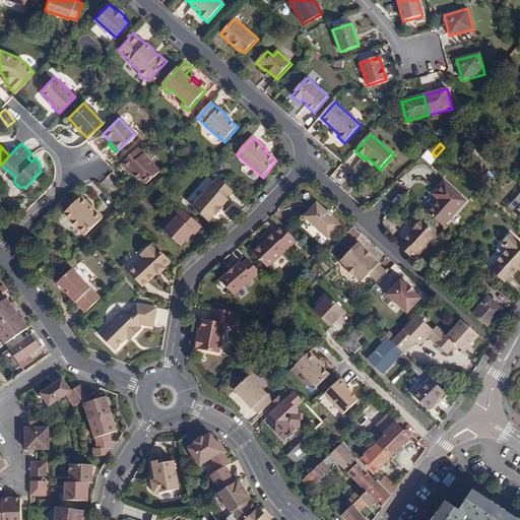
[(135,148),(118,164),(124,170),(126,169),(137,180),(138,179),(144,184),(158,170),(142,153),(140,154),(135,148)]
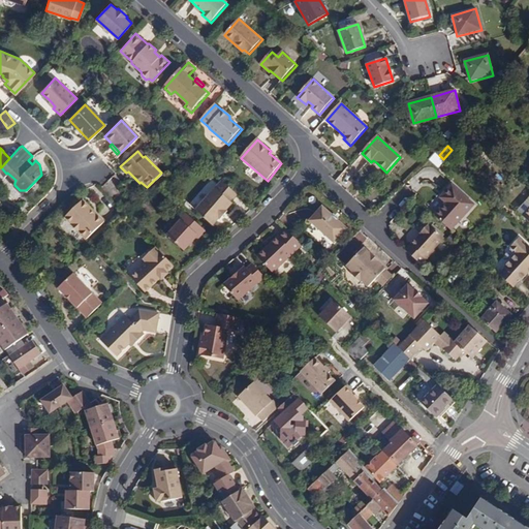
[(237,195),(221,182),(194,211),(212,226),(217,220),(219,220),(226,212),(225,211),(231,204),(229,203),(237,195)]
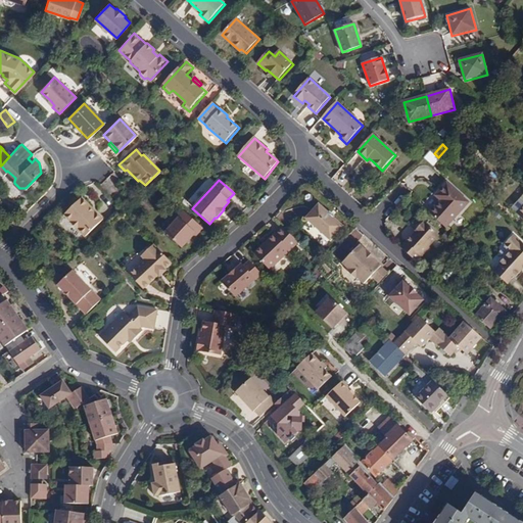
[(429,212),(446,228),(469,201),(446,181),(439,190),(444,195),(440,200),(429,212)]
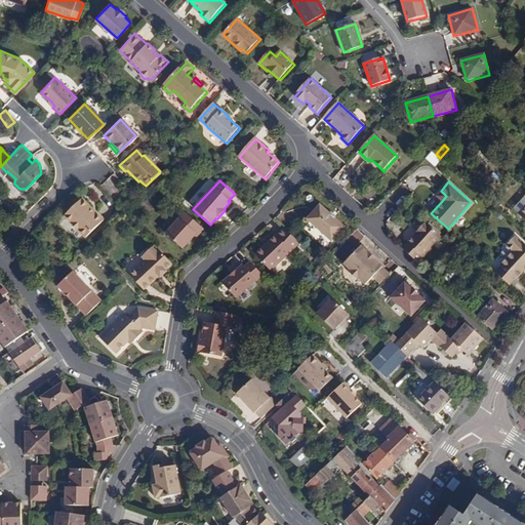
[(446,196),(441,191),(437,196),(442,201),(446,196)]
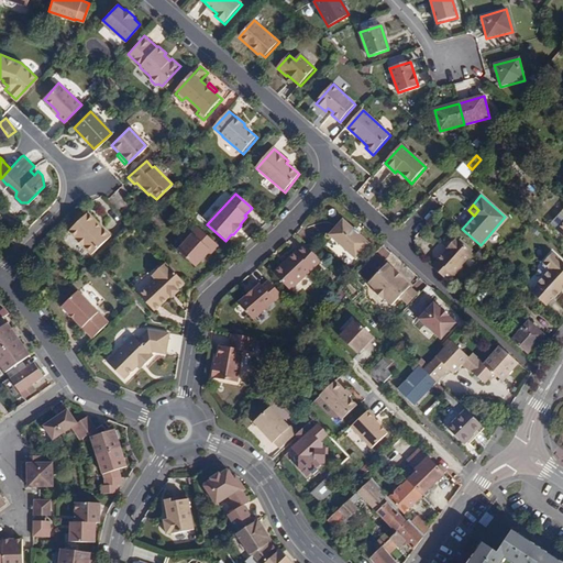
[(91,255),(108,239),(97,227),(98,224),(87,213),(68,232),(91,255)]
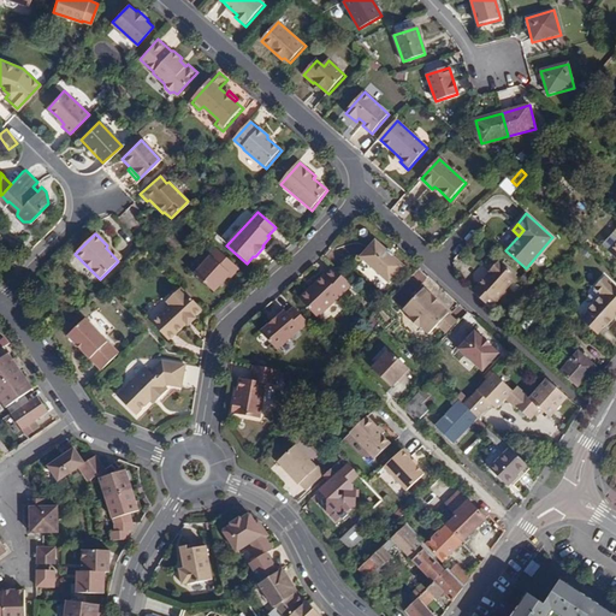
[(389,285),(404,268),(375,243),(361,260),(389,285)]
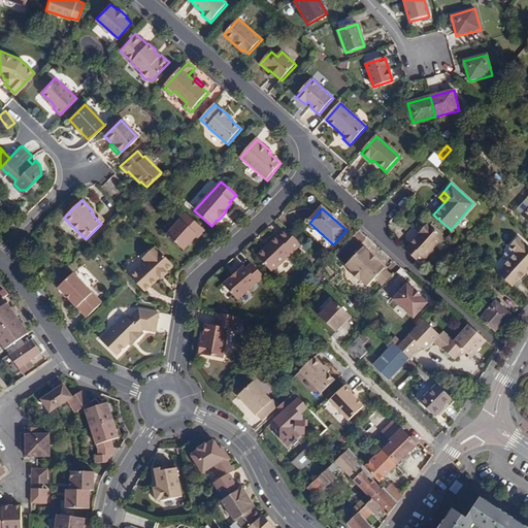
[(91,212),(101,224),(103,222),(92,210),(91,212)]
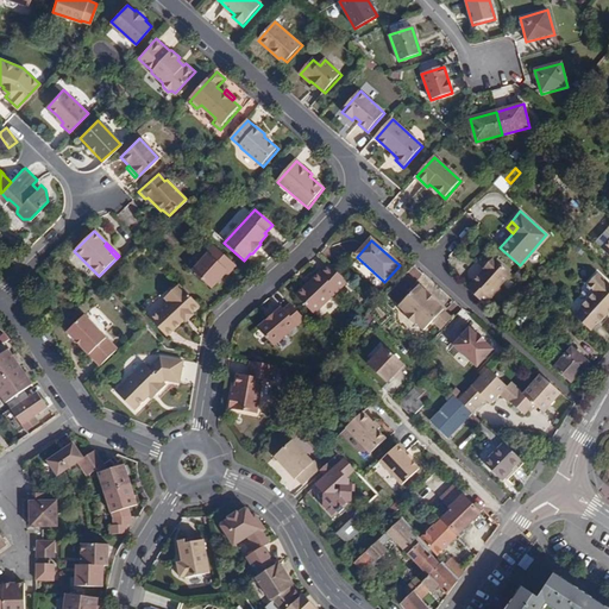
[(234,265),(212,245),(198,261),(200,262),(192,271),(211,289),(215,283),(220,278),(221,280),(234,265)]
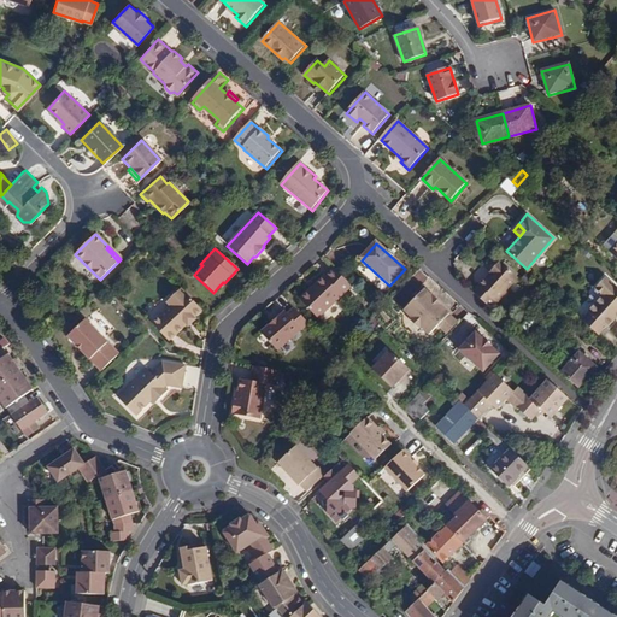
[(474,293),(489,309),(497,303),(498,303),(506,293),(506,291),(517,277),(499,262),(489,272),(492,274),(487,280),(486,280),(474,293)]
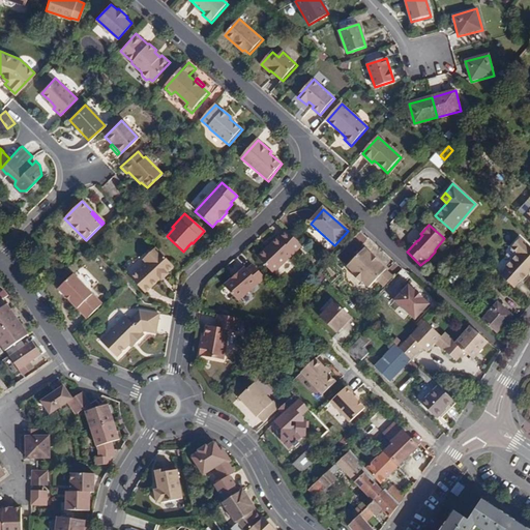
[(282,237),(297,253),(305,244),(288,230),(282,237)]
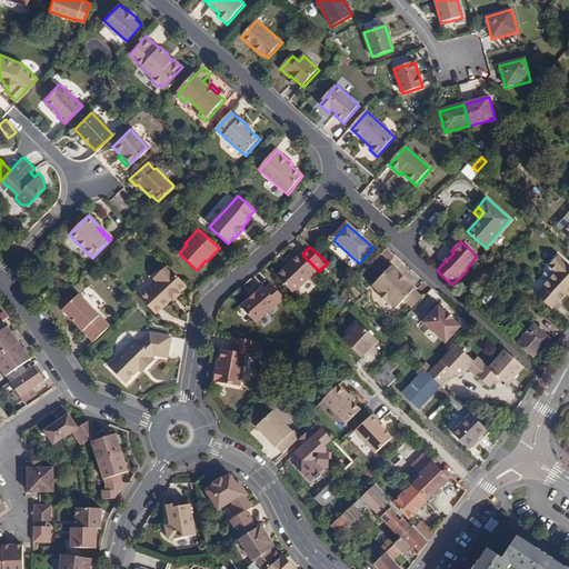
[(302,255),(301,253),(293,261),(295,263),(289,268),(287,267),(279,276),(296,293),(319,271),(302,255)]
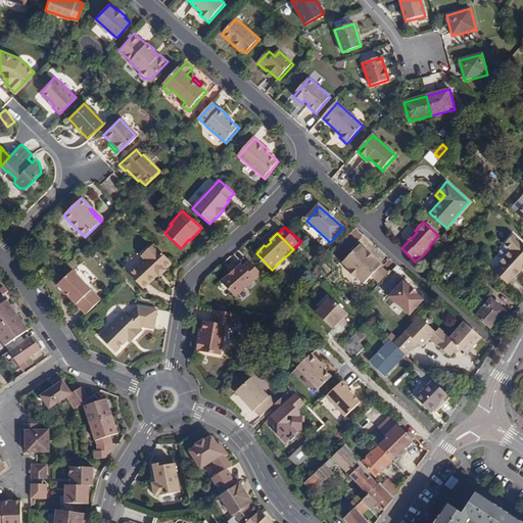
[(494,272),(509,284),(514,278),(515,279),(522,271),(521,270),(522,268),(522,244),(513,235),(505,245),(511,250),(500,265),(501,266),(494,272)]
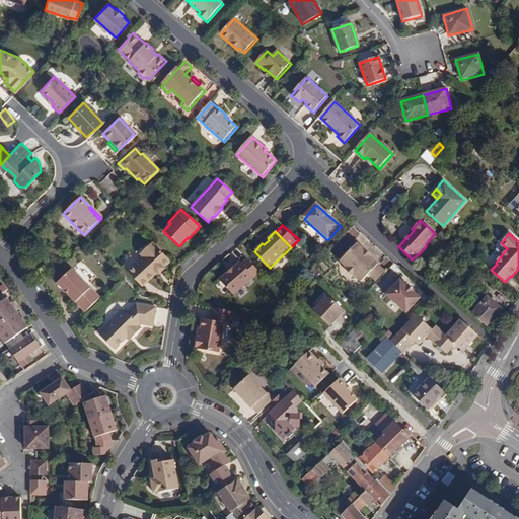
[(163,267),(169,261),(152,242),(139,253),(143,257),(128,272),(142,287),(156,273),(158,274),(164,268),(163,267)]
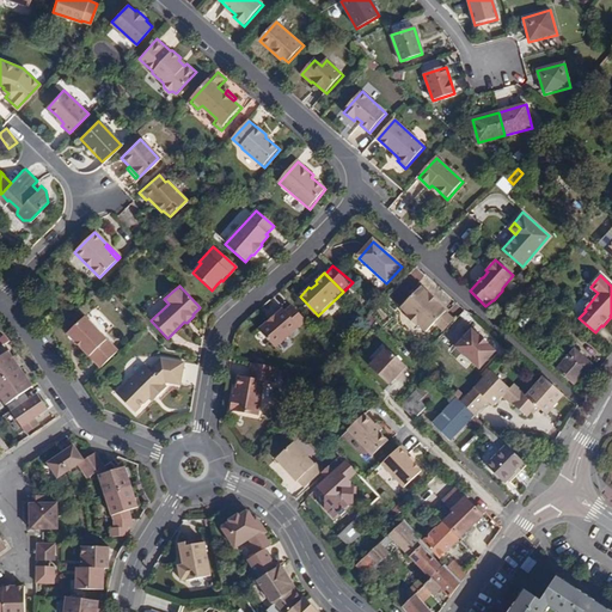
[(446,312),(438,304),(435,306),(428,299),(430,297),(421,288),(402,310),(409,317),(407,319),(416,328),(418,325),(427,334),(435,324),(445,313),(446,312)]
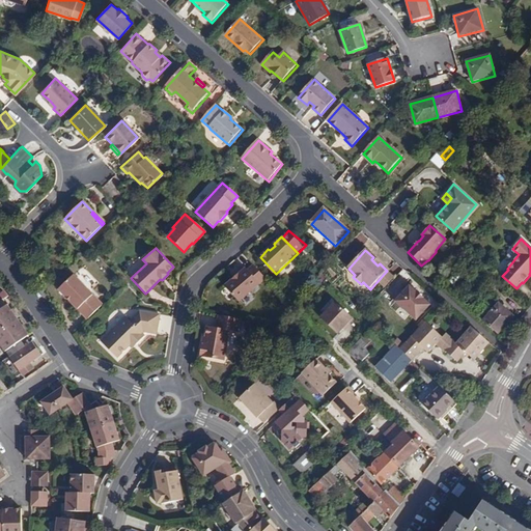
[(378,266),(380,263),(381,263),(373,257),(371,259),(378,266)]
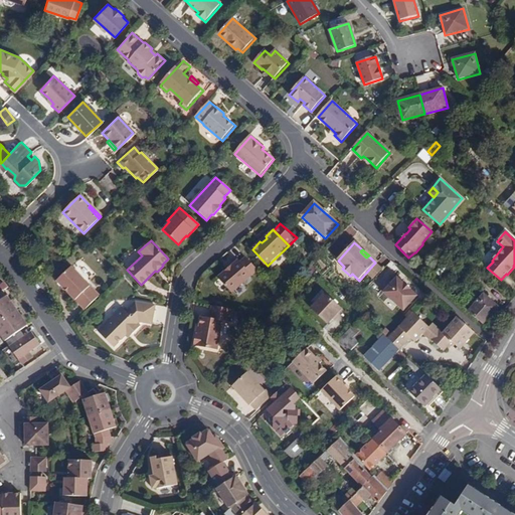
[(259,271),(246,258),(241,263),(239,261),(230,267),(231,269),(227,273),(226,272),(218,279),(232,294),(259,271)]
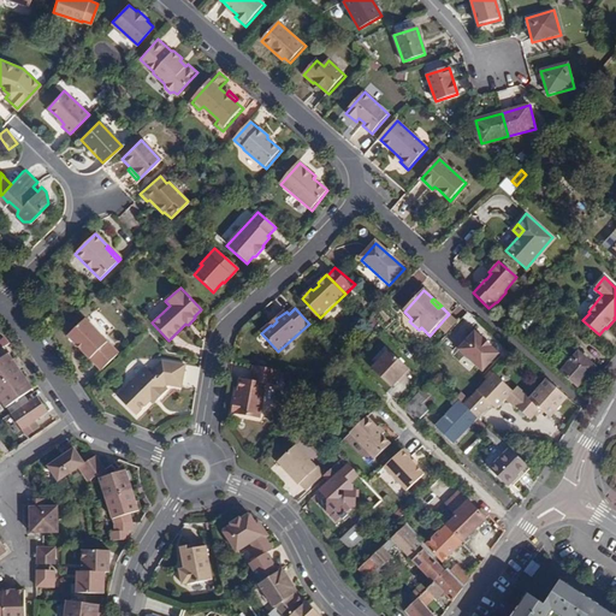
[(457,324),(448,315),(438,326),(448,335),(457,324)]
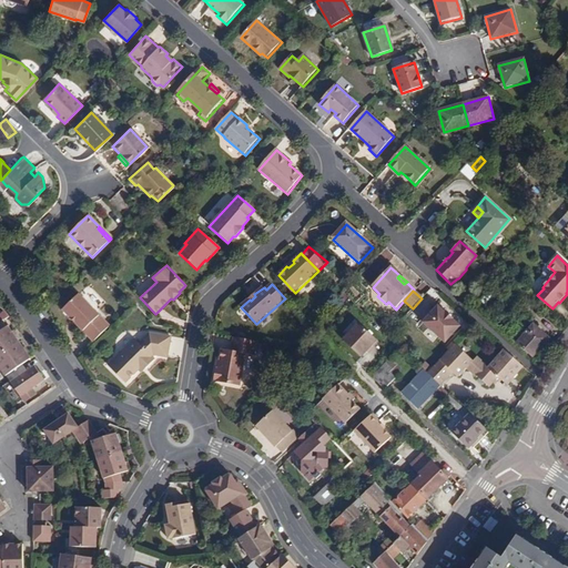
[(93,341),(109,326),(78,294),(62,308),(93,341)]
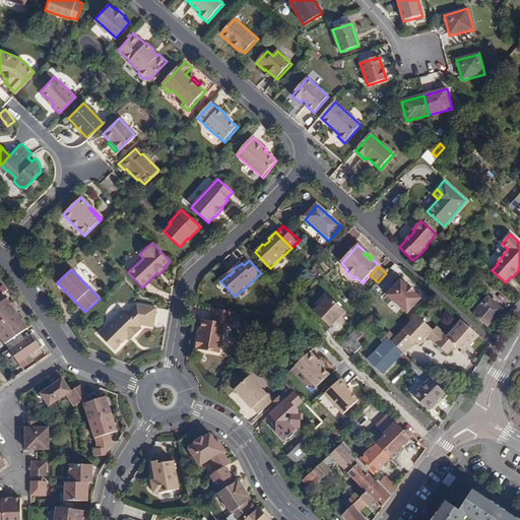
[(397,278),(384,294),(404,312),(418,297),(411,290),(411,289),(397,278)]
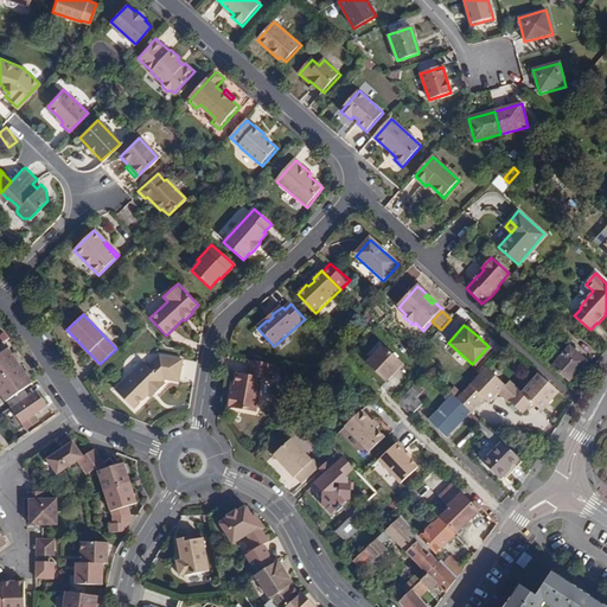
[(0,379),(21,365),(17,359),(14,355),(10,347),(0,353),(0,379)]
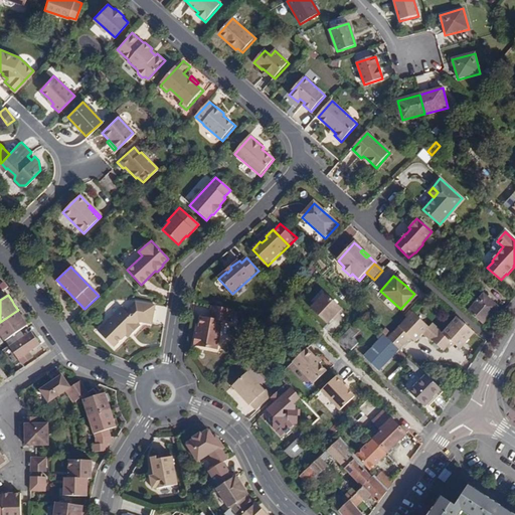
[(342,310),(326,295),(311,310),(327,325),(333,320),(337,315),(342,310)]
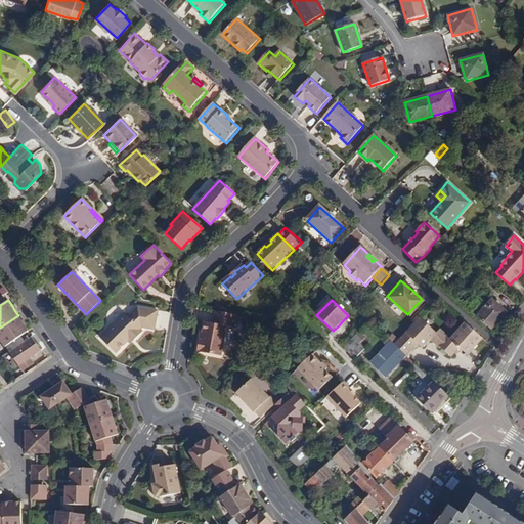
[(478,315),(477,317),(491,331),(508,312),(493,300),(486,306),(482,303),(478,307),(482,311),(478,315)]
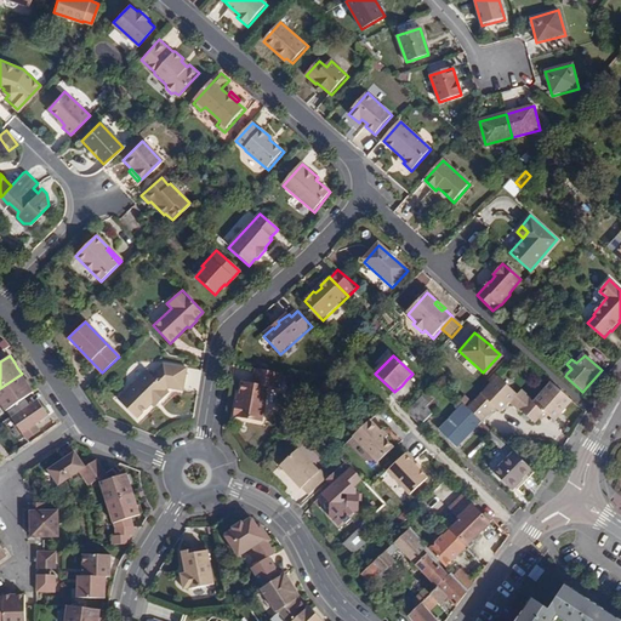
[(545,362),(563,379),(565,376),(567,374),(547,357),(545,362)]
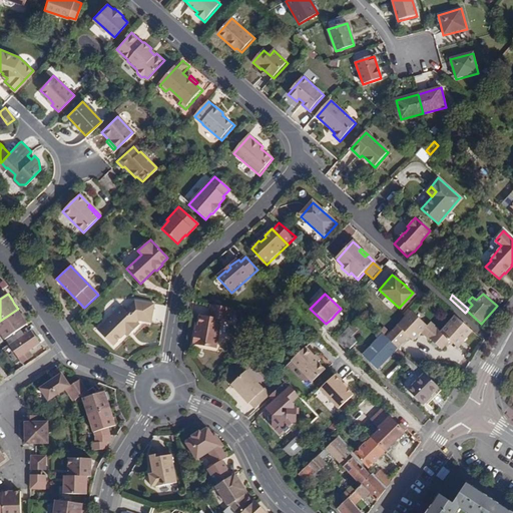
[(149,323),(152,304),(132,300),(123,310),(119,306),(95,330),(111,345),(123,334),(127,329),(129,332),(138,324),(135,322),(136,320),(149,323)]
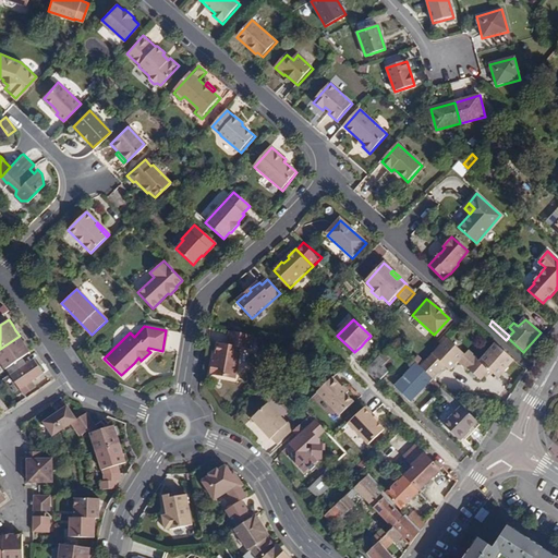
[(252,336),(228,332),(226,346),(216,344),(215,355),(214,364),(211,364),(210,375),(213,376),(213,377),(235,380),(240,349),(250,350),(252,336)]
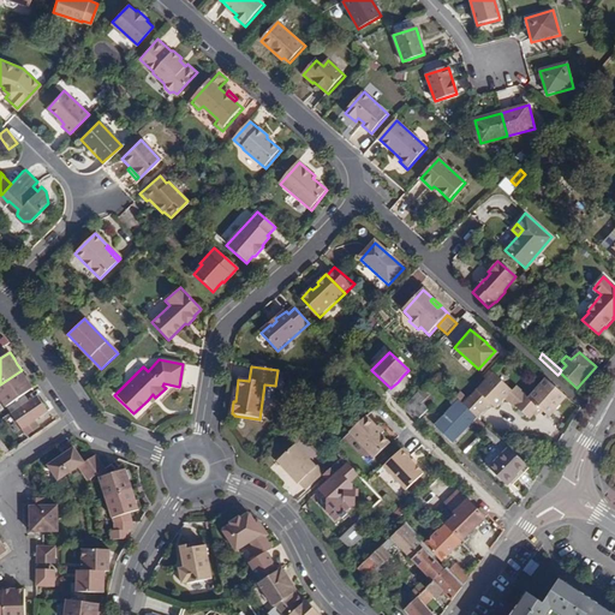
[(27,377),(22,370),(0,384),(0,395),(7,407),(34,388),(30,382),(27,377)]
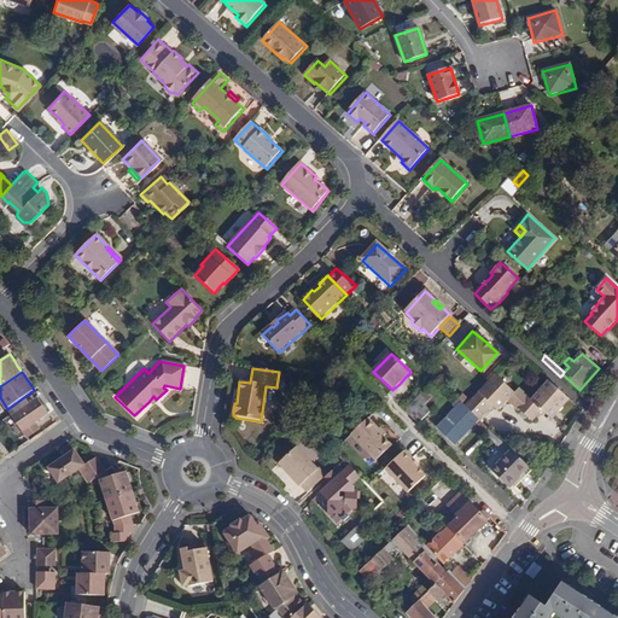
[(514,392),(495,374),(465,407),(479,421),(494,407),(499,412),(508,402),(534,424),(543,412),(553,420),(570,401),(549,380),(531,400),(528,404),(514,392)]
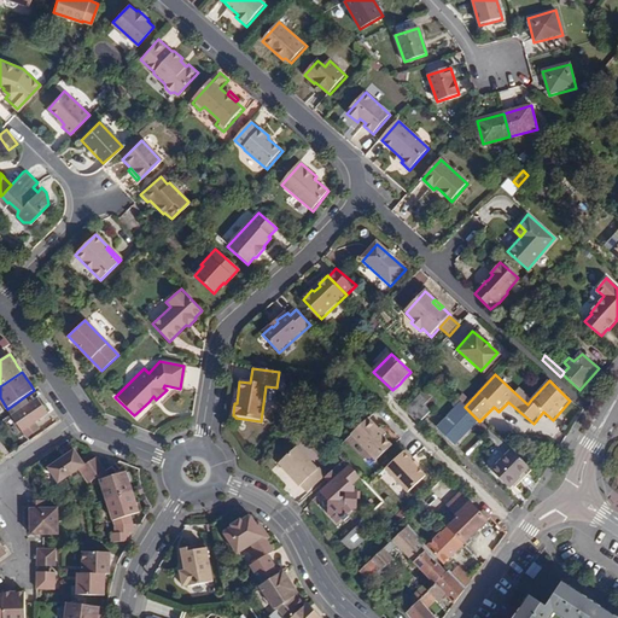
[(518,389),(514,392),(528,404),(531,400),(518,389)]
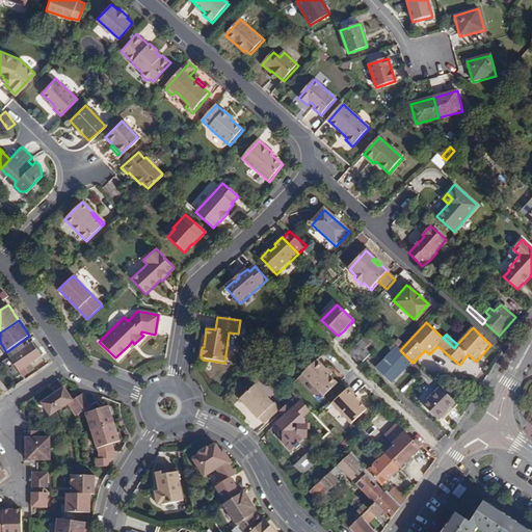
[(372,342),(366,336),(348,353),(361,365),(371,354),(365,349),(372,342)]
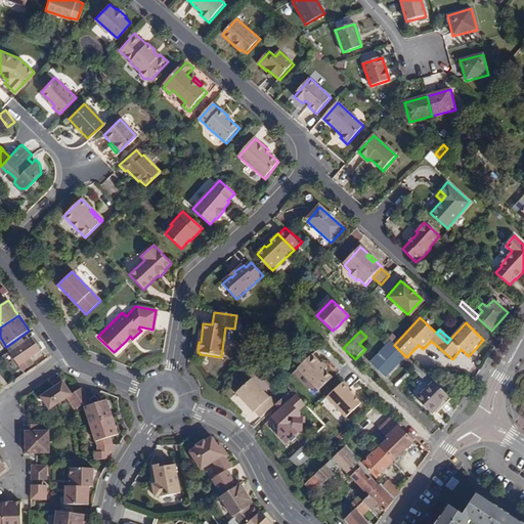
[(33,337),(11,353),(19,365),(31,358),(42,350),(33,337)]
